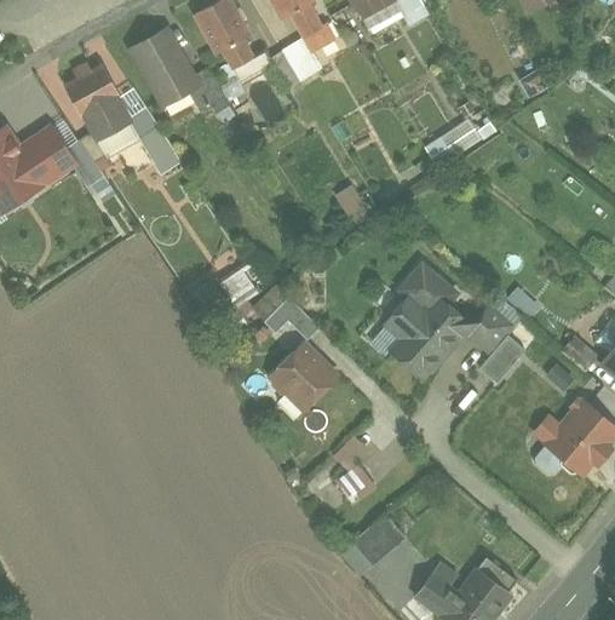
[(230,0),(223,0),(195,16),(216,52),(223,49),(233,65),(253,55),(243,38),(249,34),(230,0)]
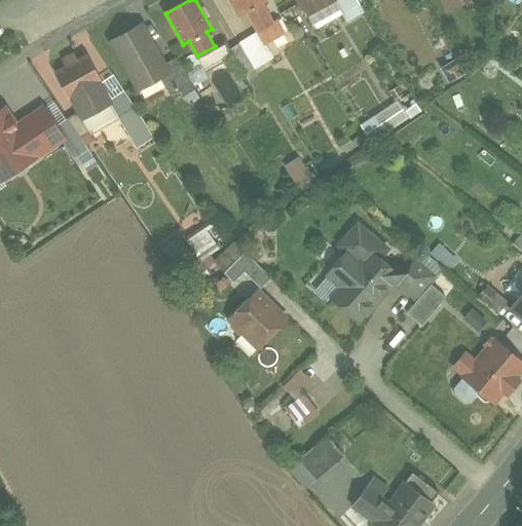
[(231,0),(240,14),(249,10),(260,30),(266,42),(286,32),(278,19),(273,22),(262,1),(264,0),(231,0)]
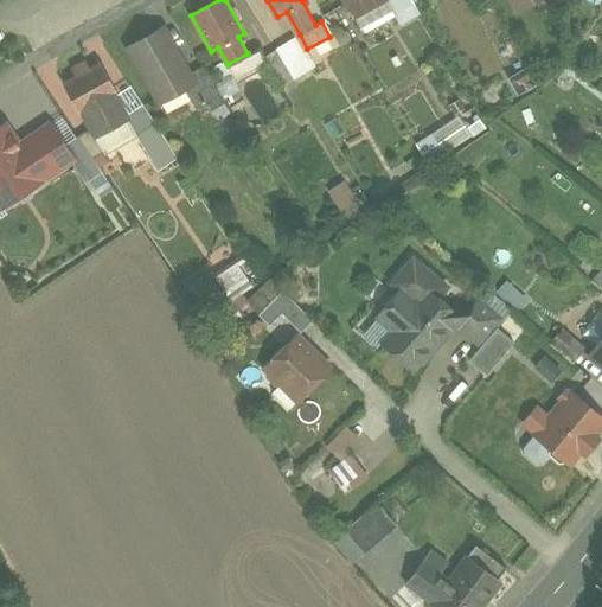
[(511,0),(518,13),(543,0),(511,0)]
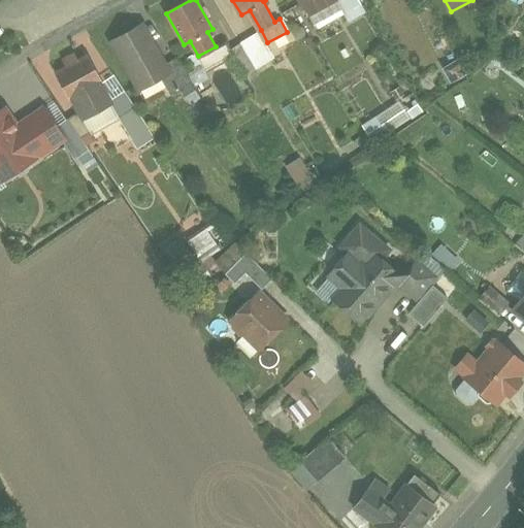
[(142,24),(110,40),(136,88),(161,74),(168,71),(164,65),(142,24)]
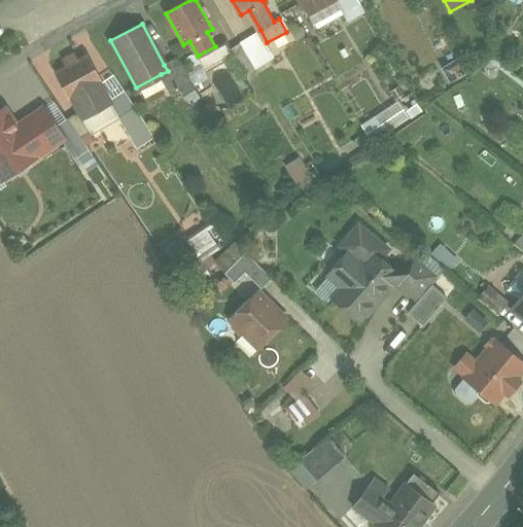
[(260,30),(230,47),(245,74),(275,58),(267,42),(260,30)]
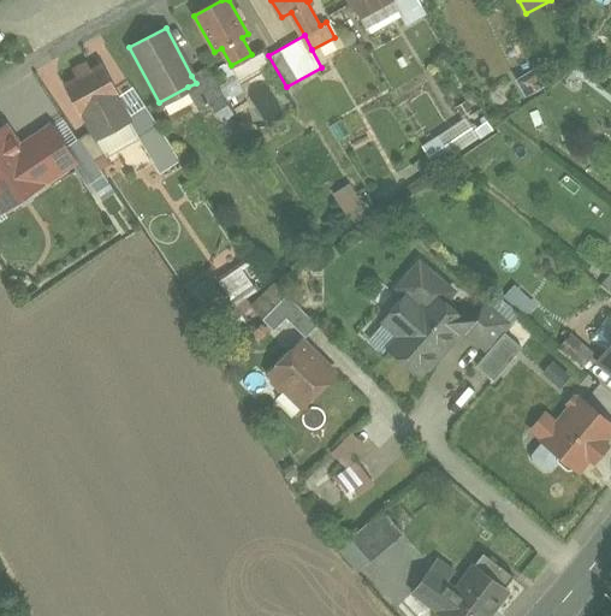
[(100,64),(65,82),(95,137),(130,119),(100,64)]
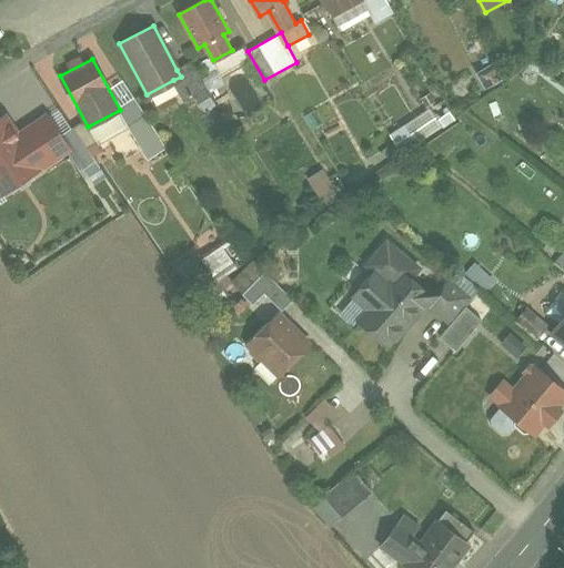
[(190,63),(177,70),(181,77),(173,80),(182,98),(202,87),(190,63)]
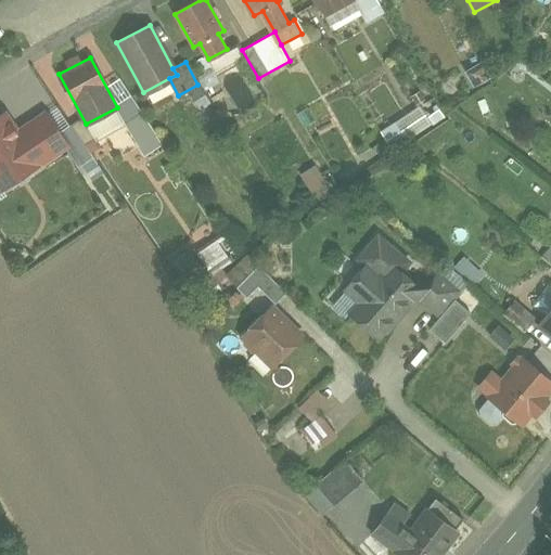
[(440,108),(424,116),(420,107),(379,128),(388,149),(446,120),(440,108)]
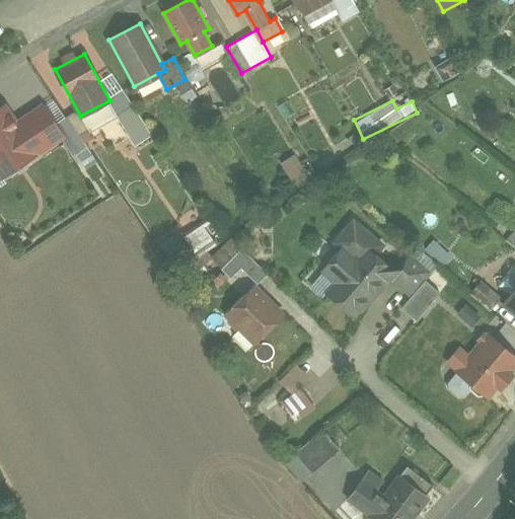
[(5,105),(0,107),(0,175),(62,137),(42,105),(15,122),(5,105)]
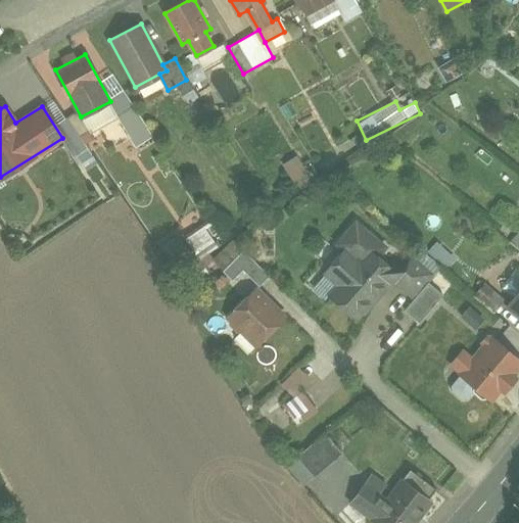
[(118,114),(133,146),(150,137),(135,106),(118,114)]
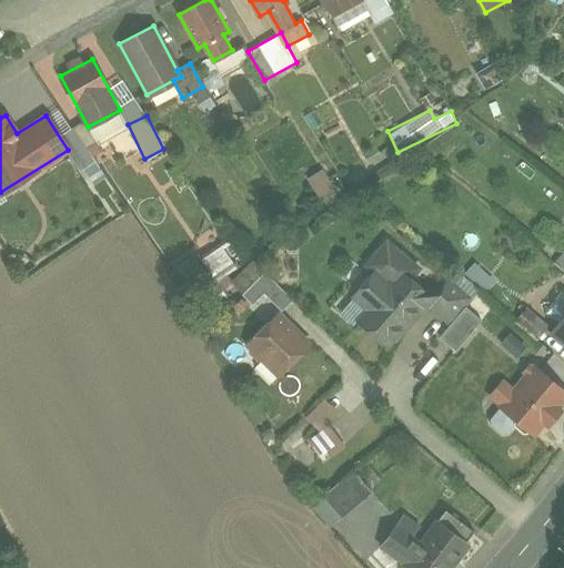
[(319,198),(334,190),(323,169),(308,176),(319,198)]
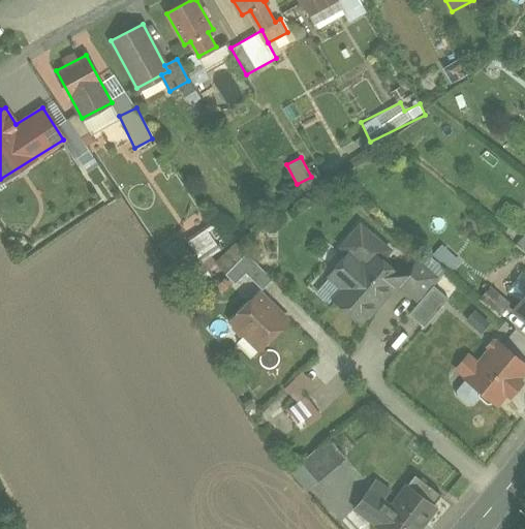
[(331,299),(360,324),(397,282),(406,271),(392,258),(398,251),(362,220),(339,246),(344,251),(325,274),(341,288),(331,299)]
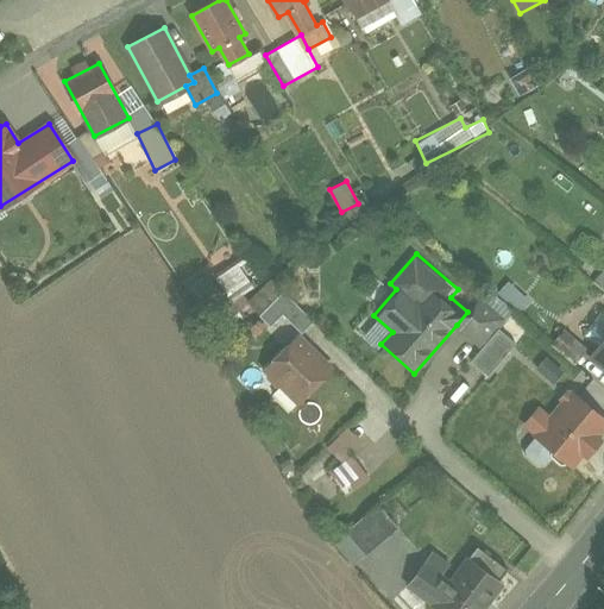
[(230,302),(252,286),(236,262),(213,277),(230,302)]
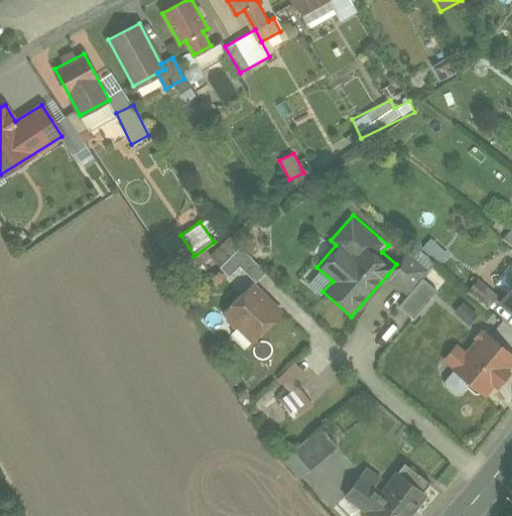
[(221,266),(230,274),(239,264),(256,281),(265,271),(240,247),(221,266)]
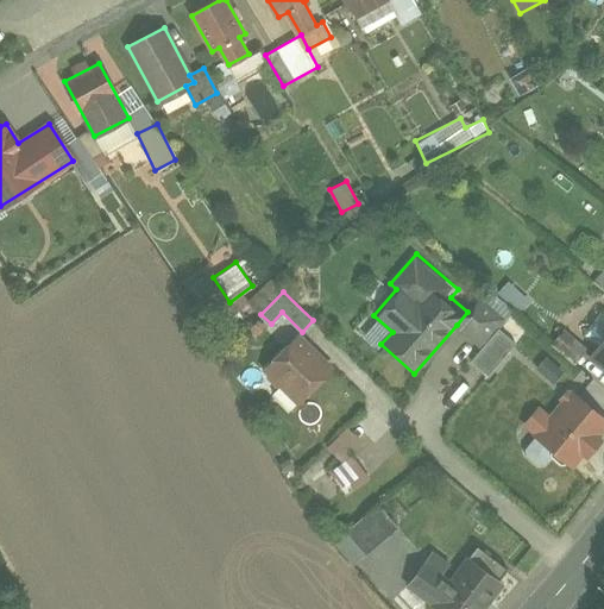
[(467,312),(457,325),(479,344),(503,316),(480,297),(467,312)]
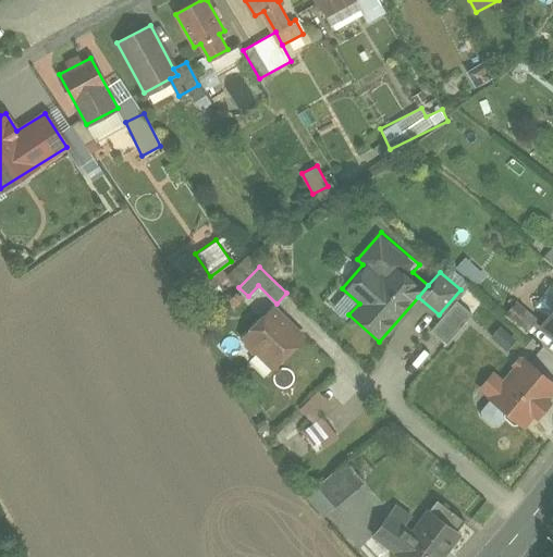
[(456,301),(431,331),(447,344),(472,314),(456,301)]
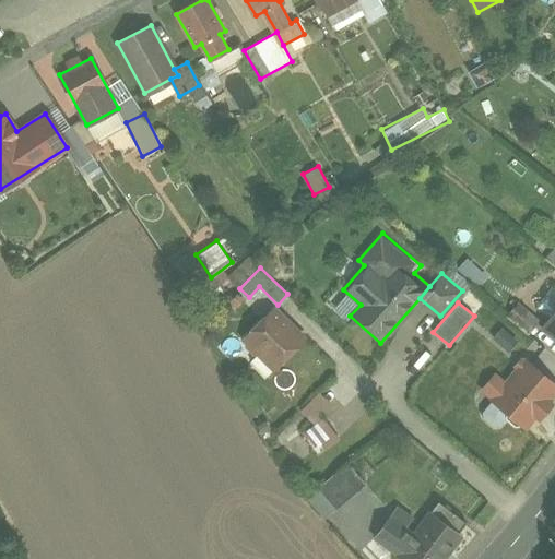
[(273,306),(240,340),(272,371),(306,339),(273,306)]
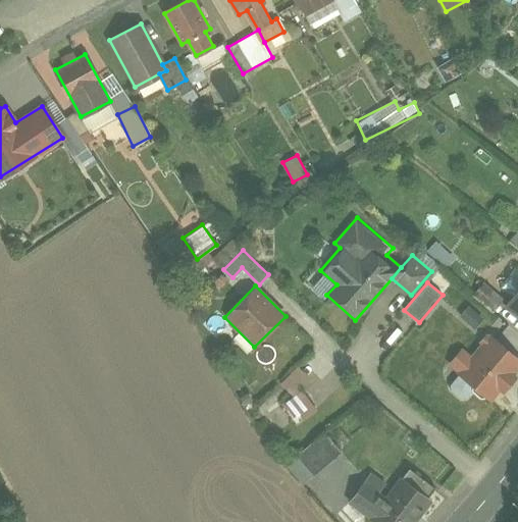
[(517,286),(505,306),(517,315),(517,286)]
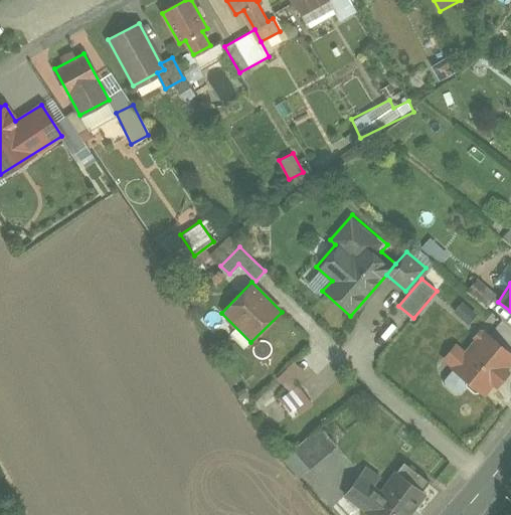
[(510,354),(483,331),(466,352),(456,343),(443,359),(486,394),(510,363),(510,354)]
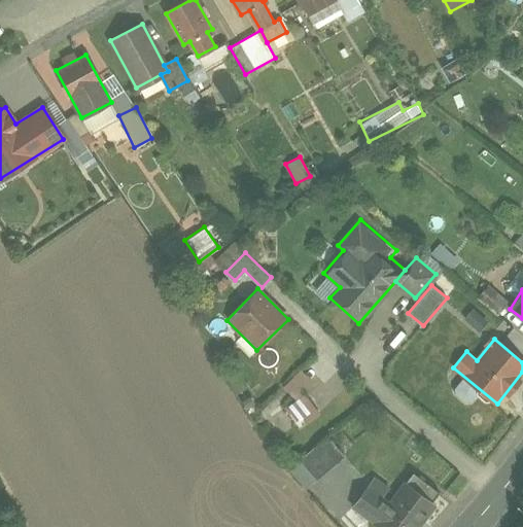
[(295,397),(311,380),(299,369),(283,387),(295,397)]
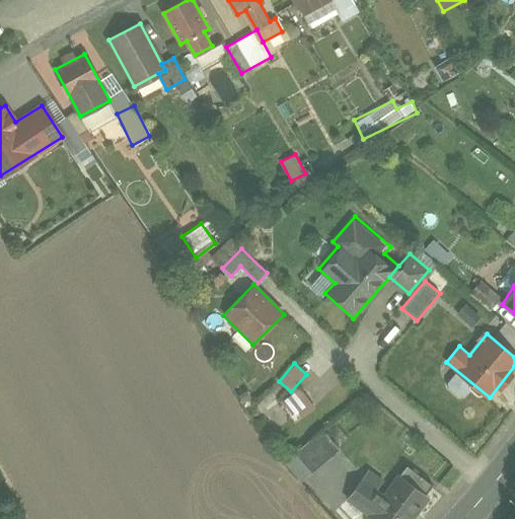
[(301,389),(285,401),(299,421),(315,410),(301,389)]
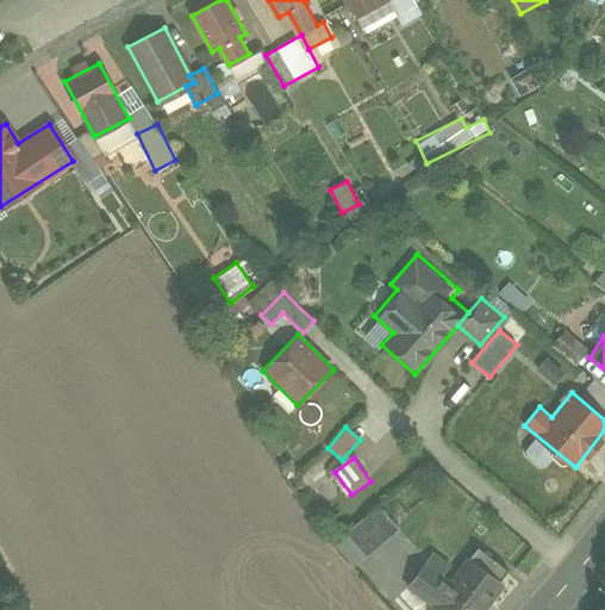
[(379,505),(347,534),(367,556),(399,528),(379,505)]
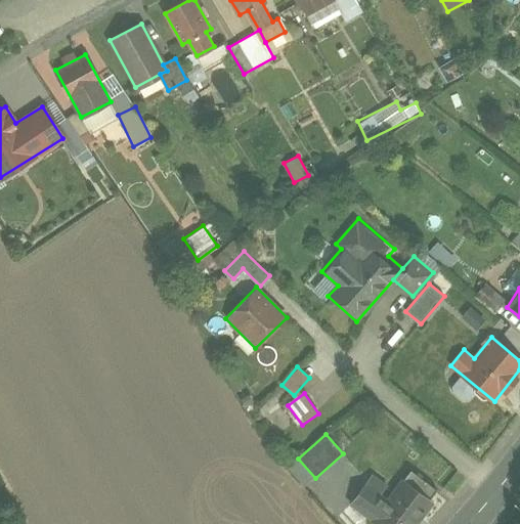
[(373,473),(349,504),(374,523),(418,523),(436,501),(430,497),(437,489),(412,471),(389,500),(381,494),(388,485),(373,473)]
